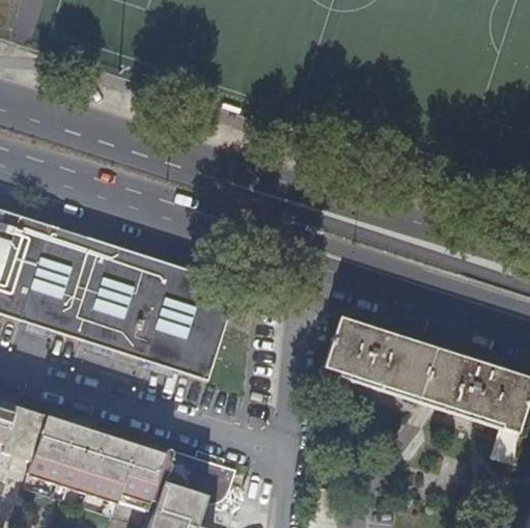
[(0,312),(210,380),(240,285),(0,207),(0,312)]
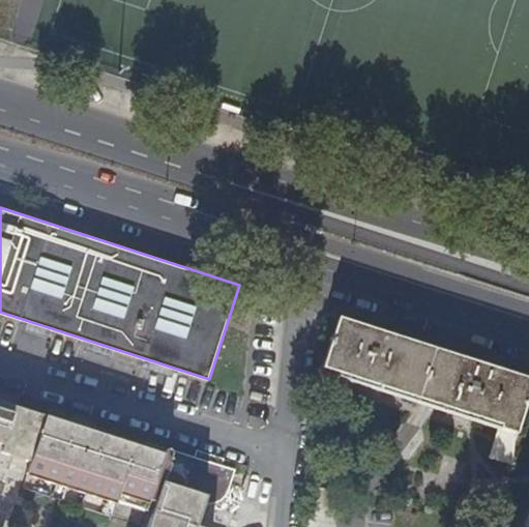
[(528,377),(341,317),(324,367),(495,421),(487,452),(511,461),(516,439),(528,399),(528,377)]
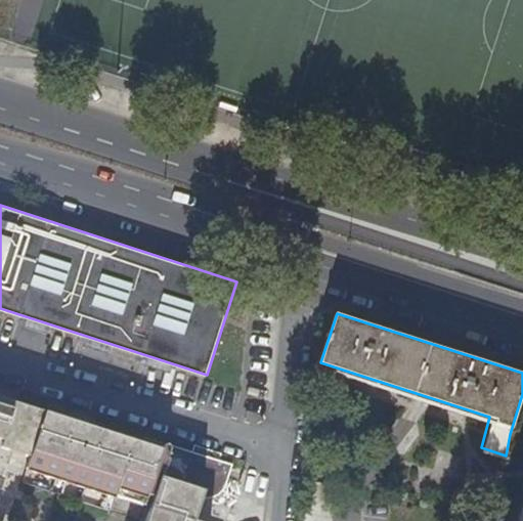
[(6,431),(0,429),(0,442),(14,446),(25,414),(44,420),(51,397),(19,387),(12,408),(6,431)]
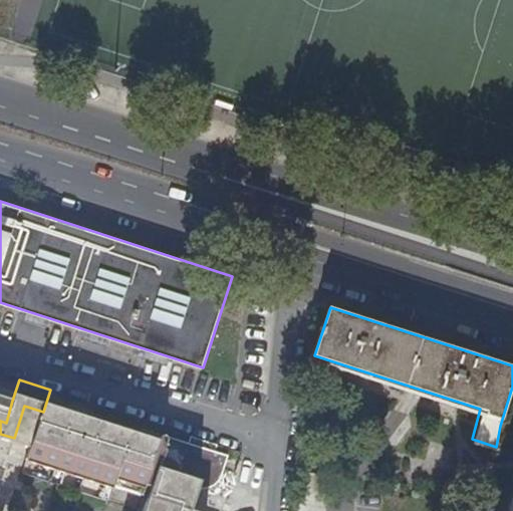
[(0,421),(6,423),(12,401),(0,397),(0,421)]
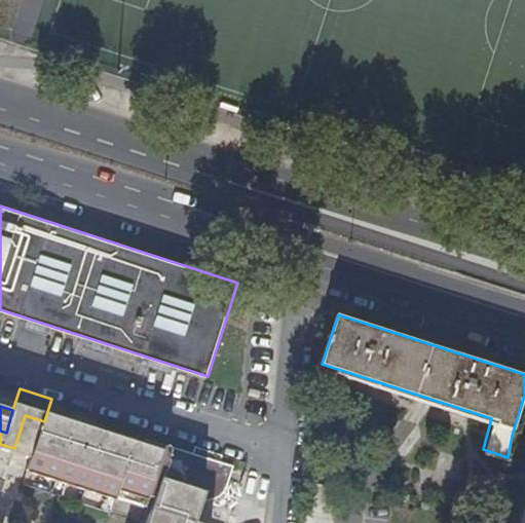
[(25,415),(14,448),(34,455),(31,467),(147,505),(149,500),(154,501),(151,512),(158,515),(158,513),(165,515),(174,513),(204,498),(214,496),(222,493),(227,479),(217,475),(221,462),(224,452),(198,444),(196,453),(172,445),(167,458),(160,457),(162,450),(150,447),(146,459),(141,457),(142,451),(130,448),(133,441),(122,438),(118,450),(114,449),(115,442),(104,439),(105,433),(92,428),(88,440),(83,439),(84,434),(74,430),(75,423),(64,419),(61,431),(53,428),(53,424),(44,421),(25,415)]
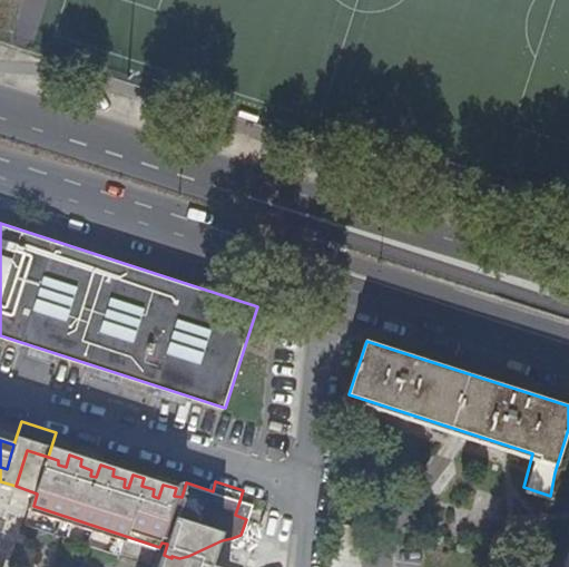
[(235,515),(246,519),(248,519),(253,506),(239,501),(235,515)]
